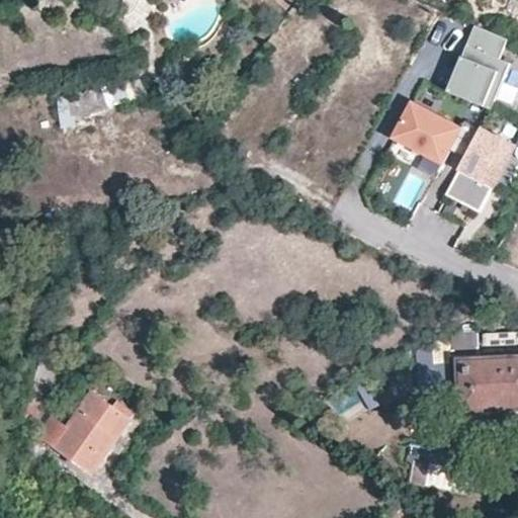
[(472,28),(444,92),(488,110),(510,61),(498,56),(504,42),(472,28)]
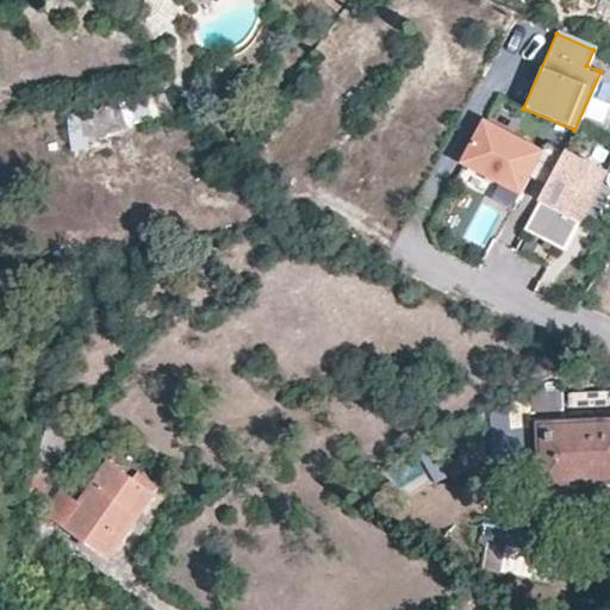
[(480,116),(456,160),(517,192),(540,148),(480,116)]
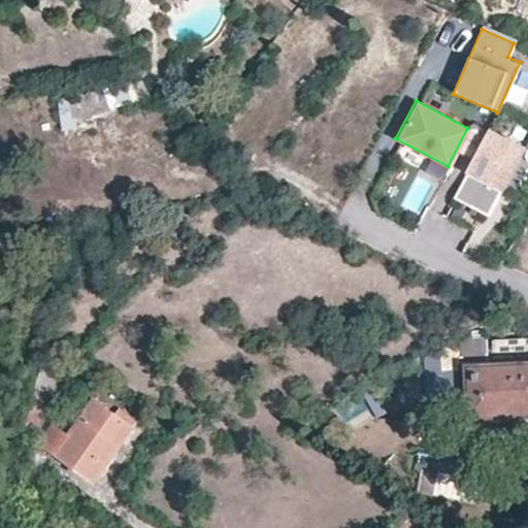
[(486,129),(462,173),(468,177),(459,195),(487,209),(496,191),(501,194),(525,150),(486,129)]
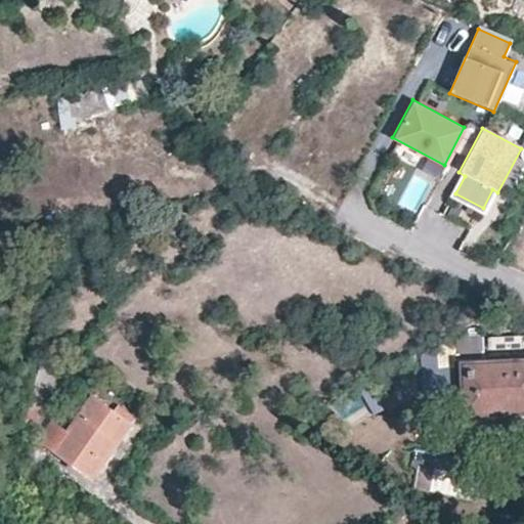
[(483,362),(482,337),(451,337),(451,345),(435,345),(436,372),(454,370),(454,363),(483,362)]
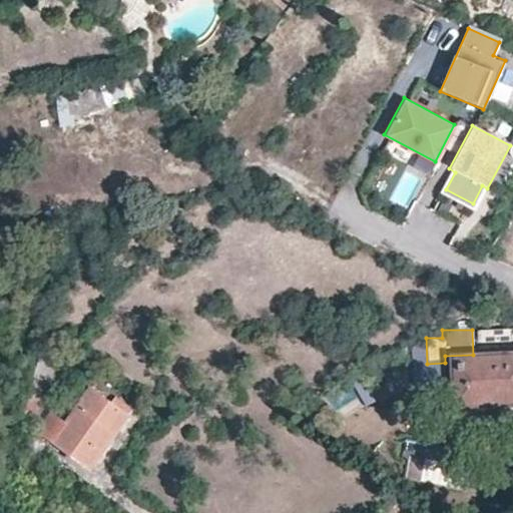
[(512,370),(472,372),(471,362),(455,362),(458,433),(512,430),(512,370)]
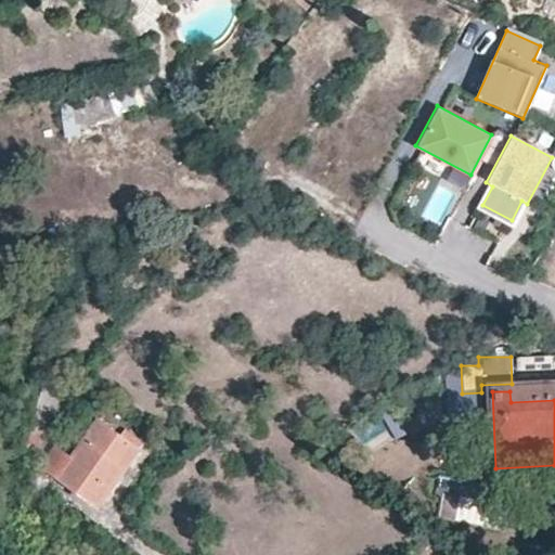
[(112,485),(141,444),(123,431),(117,438),(97,425),(71,461),(52,448),(38,467),(95,507),(112,485)]
